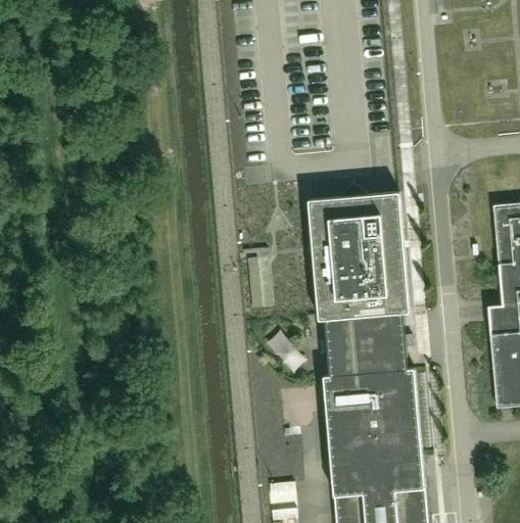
[(200,0),(206,109),(211,109),(214,144),(230,143),(223,0),(200,0)]
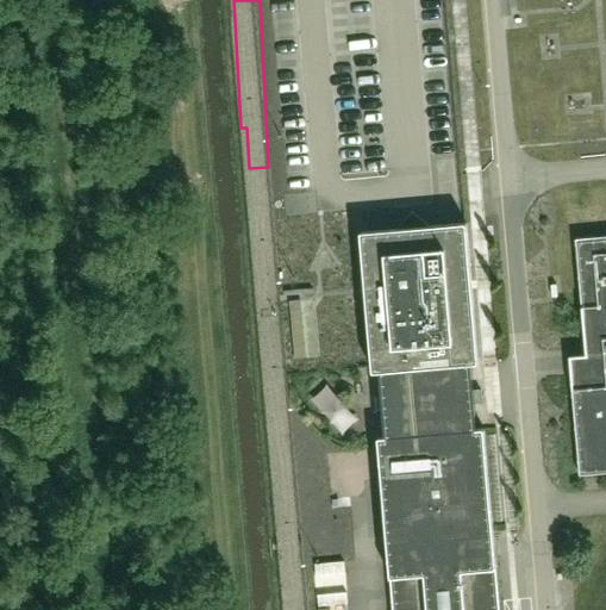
[(475,365),(464,223),(357,234),(369,373),(376,373),(381,437),(374,439),(388,609),(497,609),(481,429),(474,429),(468,365),(475,365)]
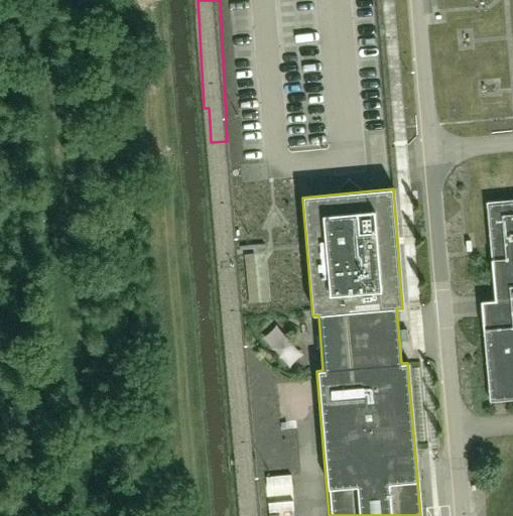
[(493,300),(480,302),(487,403),(512,400),(512,200),(485,203),(493,300)]
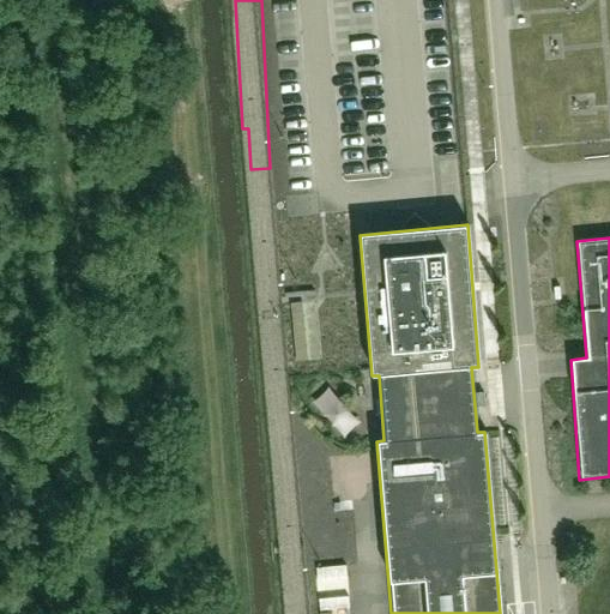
[(265,320),(272,414),(293,411),(284,319),(265,320)]
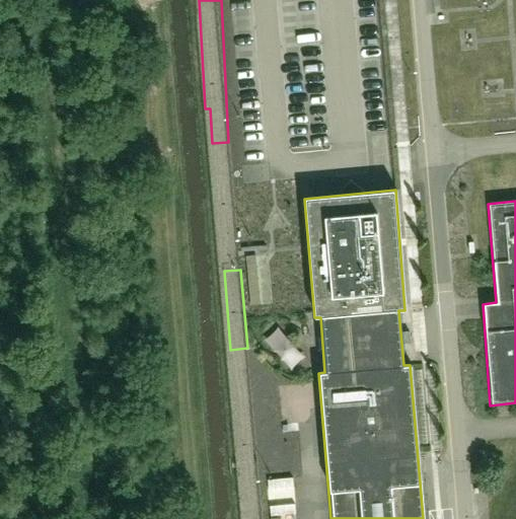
[(276,518),(297,518),(303,518),(297,477),(271,482),(276,518)]
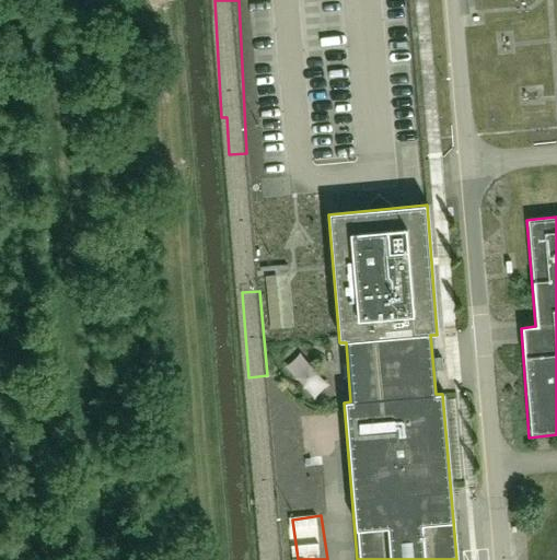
All buildings are outlined.
